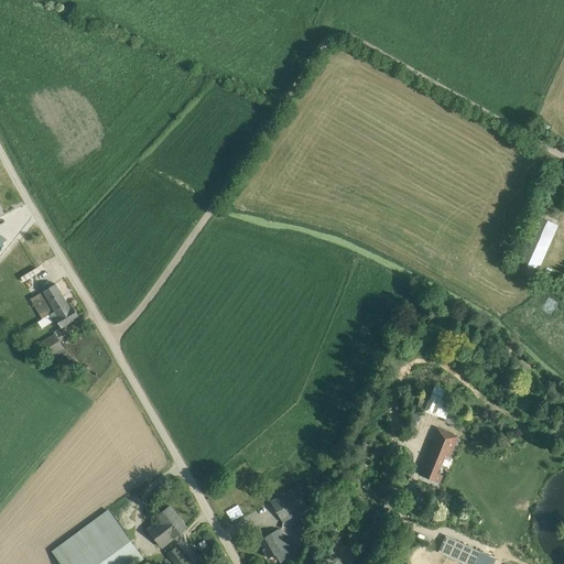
[(531,266),(538,269),(559,220),(546,215),(535,237),(527,234),(512,270),(527,277),(531,266)]
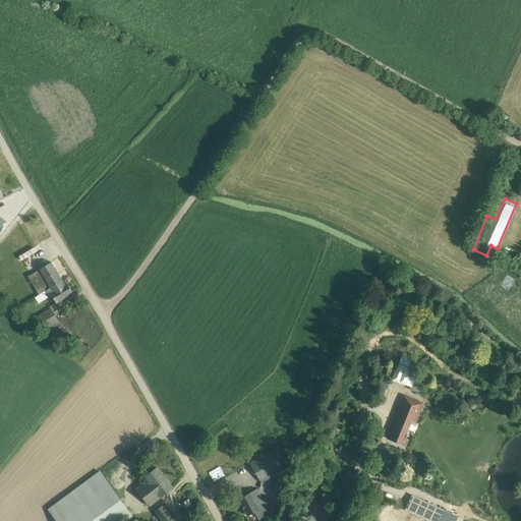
[(35,252),(21,234),(15,239),(29,257),(35,252)]
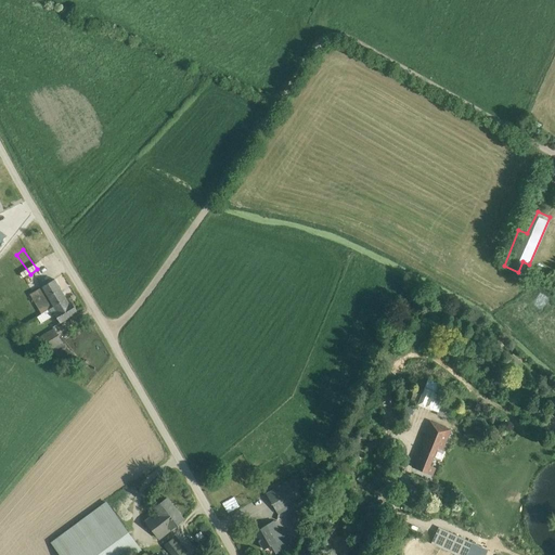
[(34,274),(28,278),(35,288),(40,285),(34,274)]
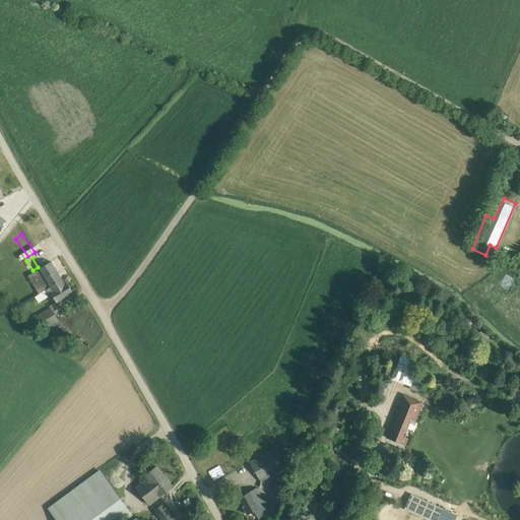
[(51,287),(62,280),(51,262),(40,269),(35,272),(43,285),(48,282),(51,287)]
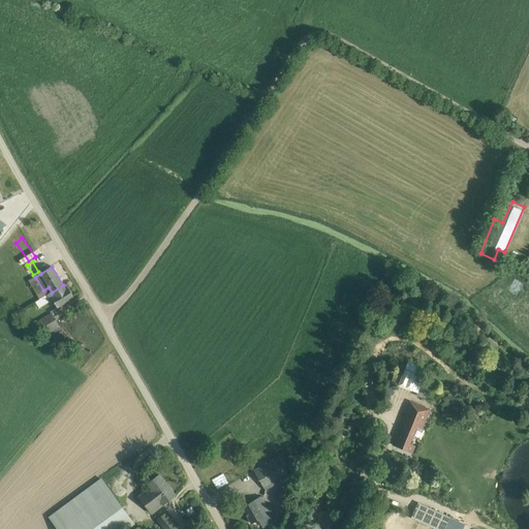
[(57,308),(65,303),(74,298),(68,287),(66,289),(63,285),(52,292),(54,296),(51,298),(57,308)]
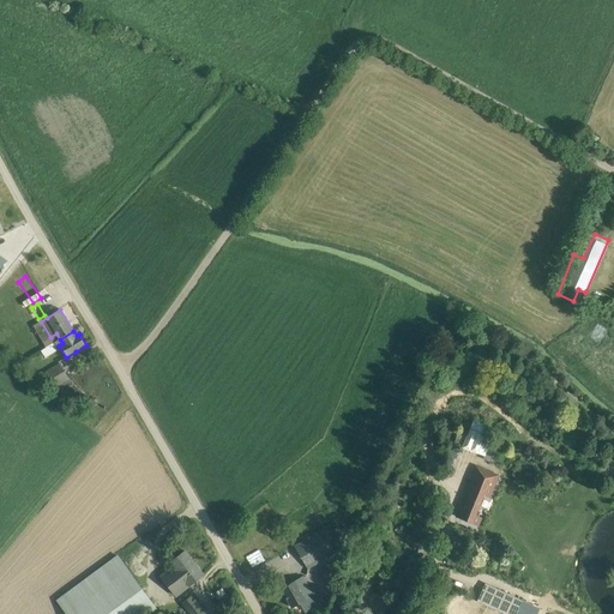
[(60,362),(41,374),(50,392),(71,380),(60,362)]
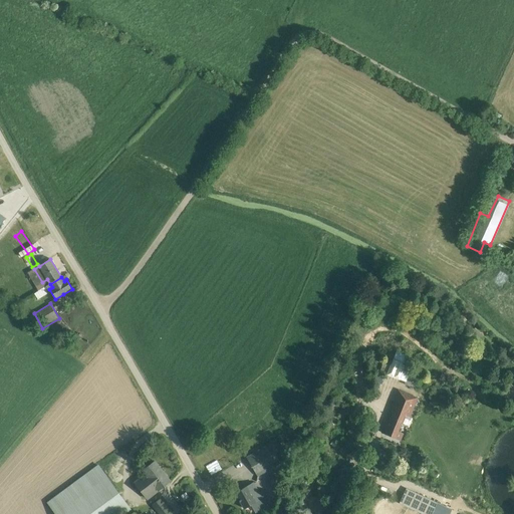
[(397,351),(389,376),(407,381),(415,357),(397,351)]
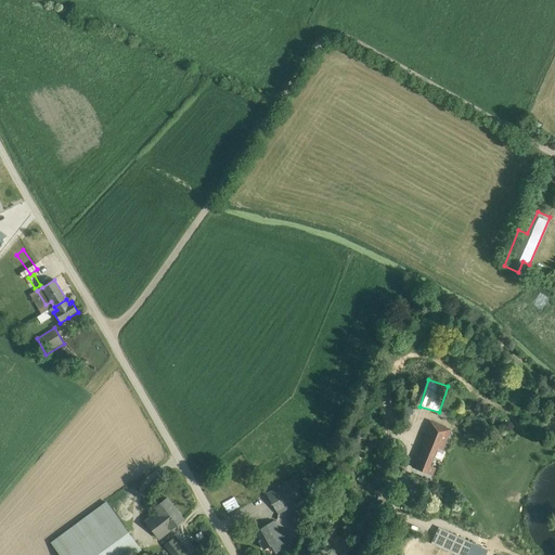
[(450,429),(441,426),(430,422),(413,466),(427,473),(437,448),(442,450),(450,429)]
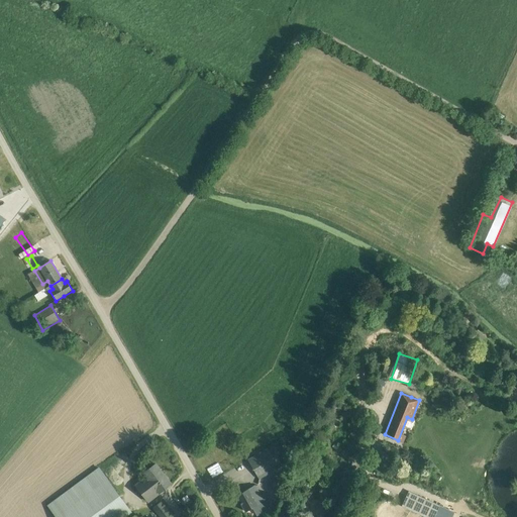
[(260,479),(283,464),(272,446),(248,459),(260,479)]
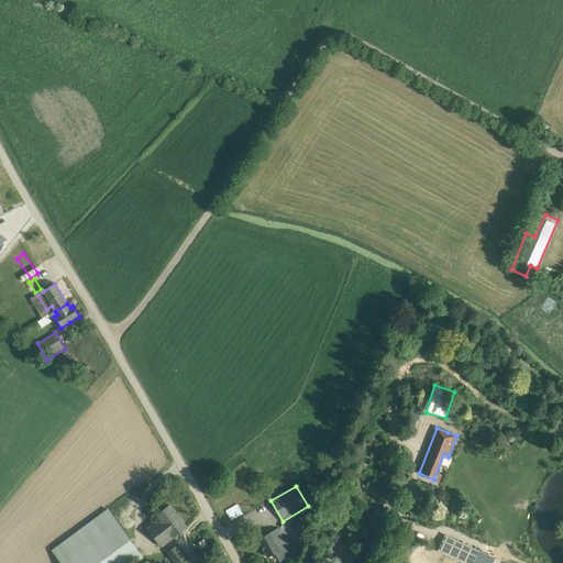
[(186,527),(180,520),(169,505),(159,514),(156,516),(159,519),(147,529),(162,547),(186,527)]
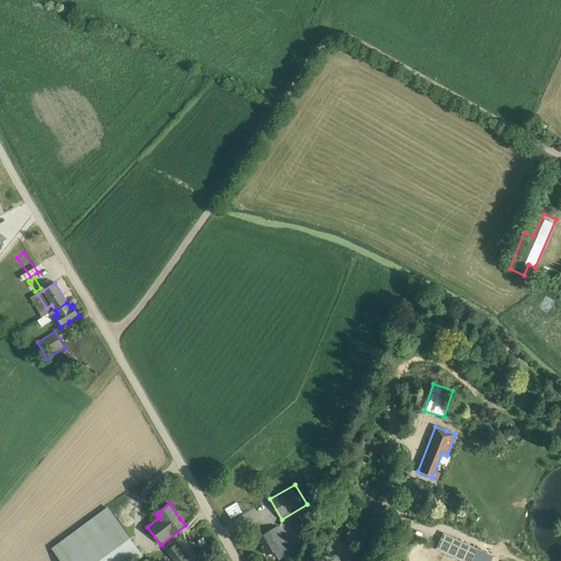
[(135,560),(144,556),(116,519),(107,506),(52,548),(59,560),(135,560)]
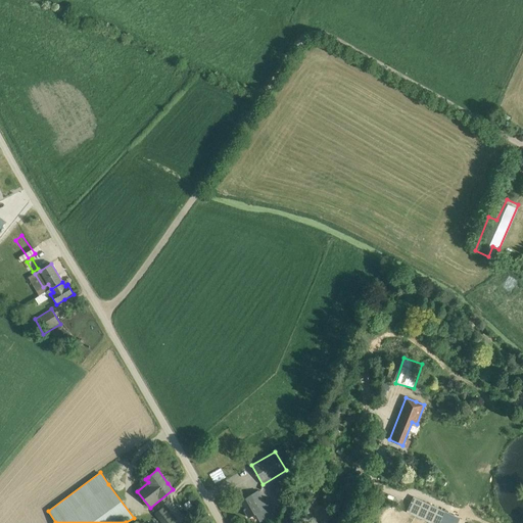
[(248,517),(257,512),(268,507),(258,490),(240,502),(248,517)]
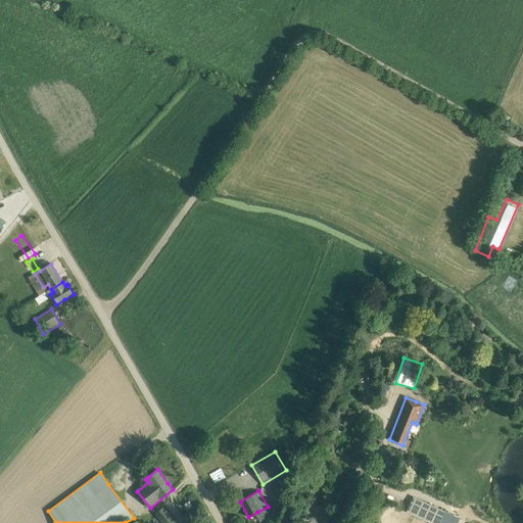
[(442,516),(420,506),(421,505),(414,502),(409,513),(415,516),(416,515),(425,519),(432,522),(439,522),(441,521),(442,516)]
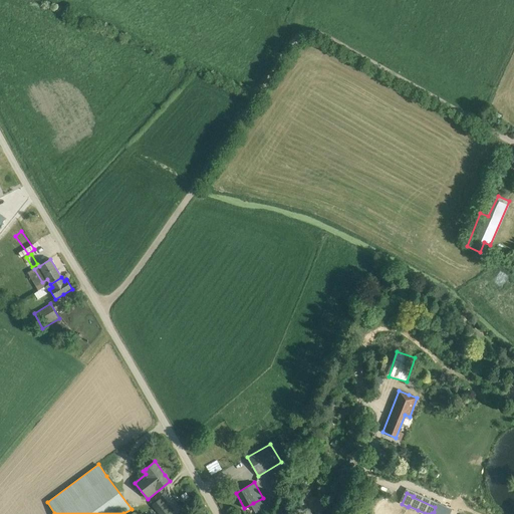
[(174,513),(162,498),(153,505),(159,513),(174,513)]
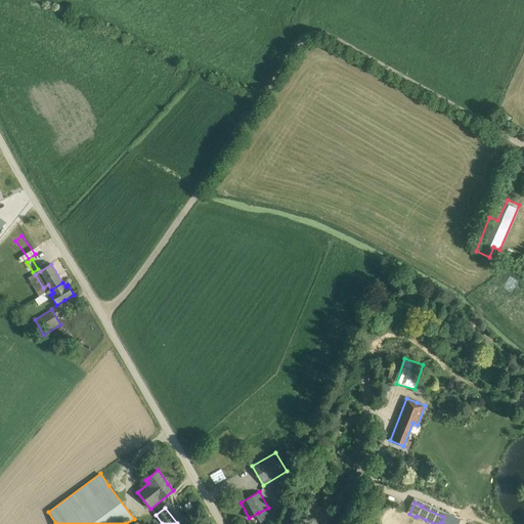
[(442,522),(440,523),(457,523),(461,519),(445,513),(443,517),(442,522)]
